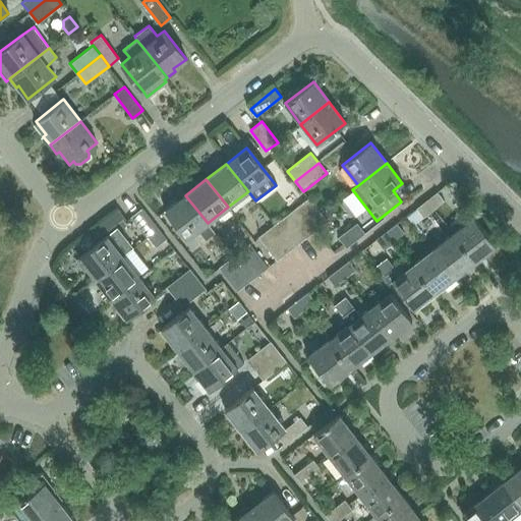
[(438,192),(427,200),(435,209),(445,201),(438,192)]
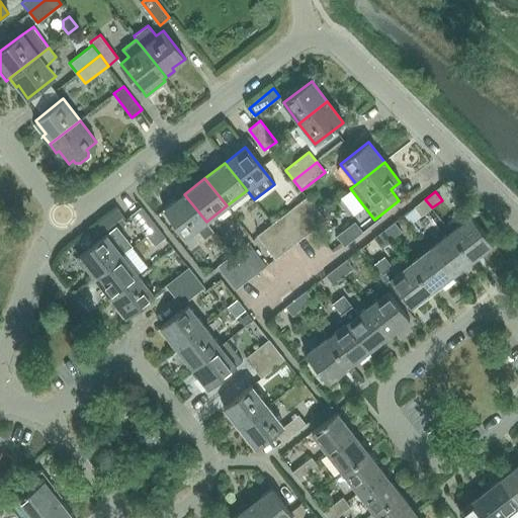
[(206,222),(184,194),(164,210),(186,238),(197,229),(204,238),(213,231),(206,222)]
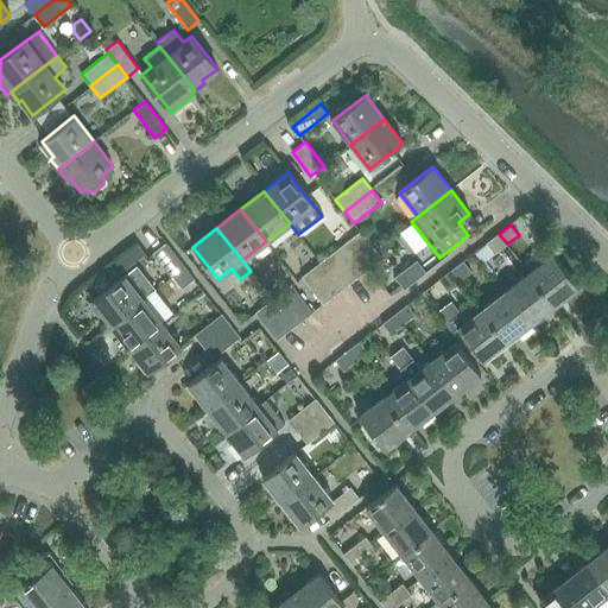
[(361,232),(349,241),(371,268),(382,259),(361,232)]
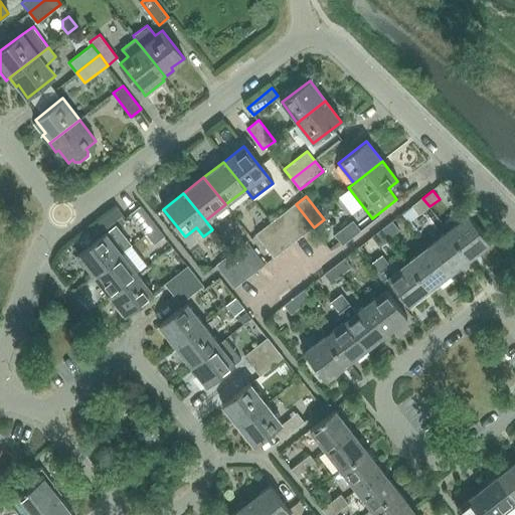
[(430,206),(422,198),(411,206),(418,215),(430,206)]
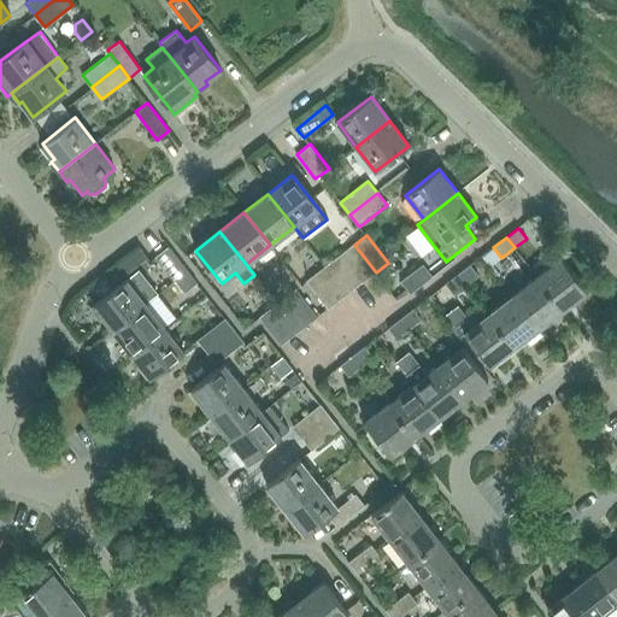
[(354,245),(342,253),(364,281),(376,272),(354,245)]
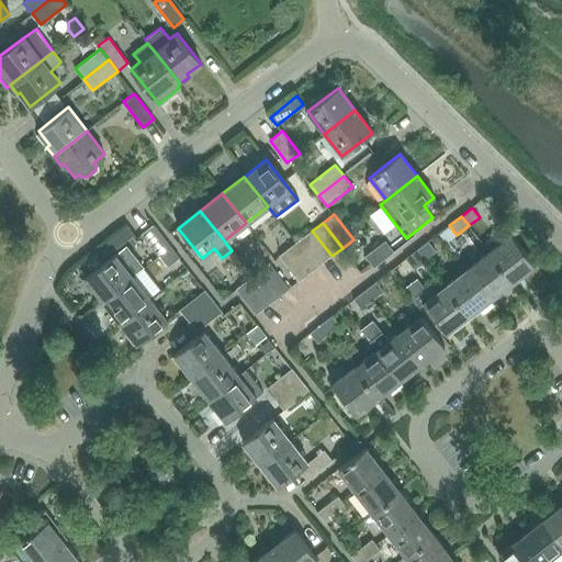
[(159,257),(160,256),(171,247),(154,225),(142,234),(159,257)]
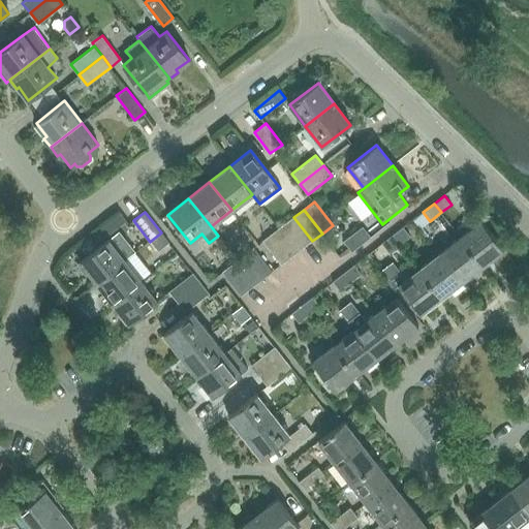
[(120,213),(89,237),(95,244),(126,220),(120,213)]
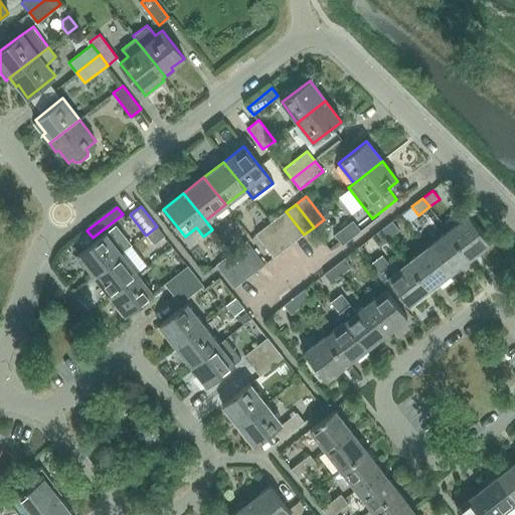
[(286,211),(277,219),(294,242),(304,234),(286,211)]
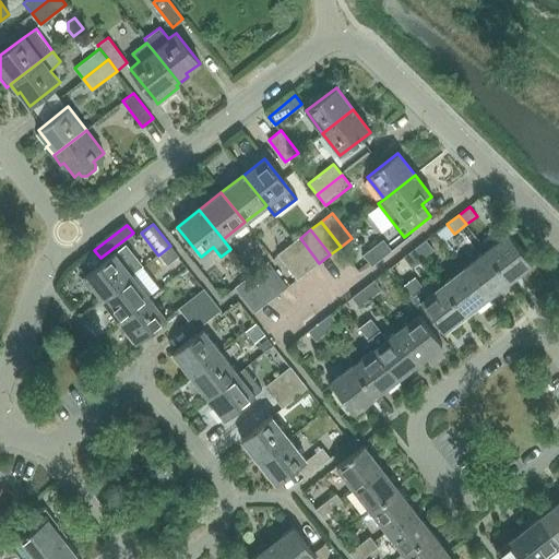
[(508,233),(486,250),(509,280),(531,263),(508,233)]
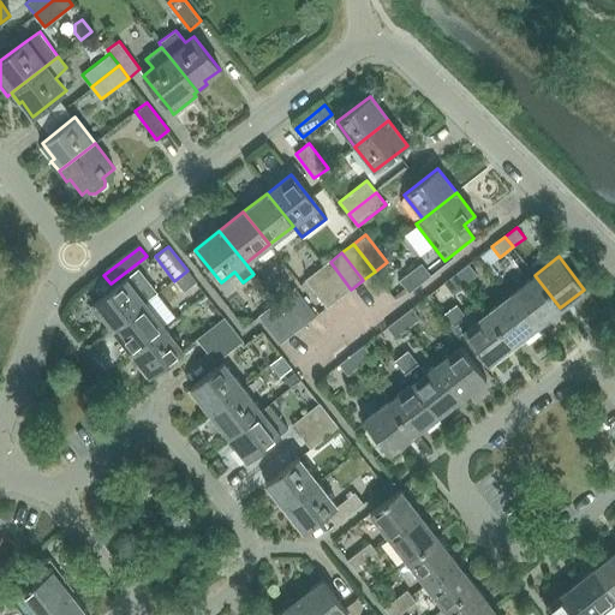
[(330,262),(318,270),(339,298),(351,290),(330,262)]
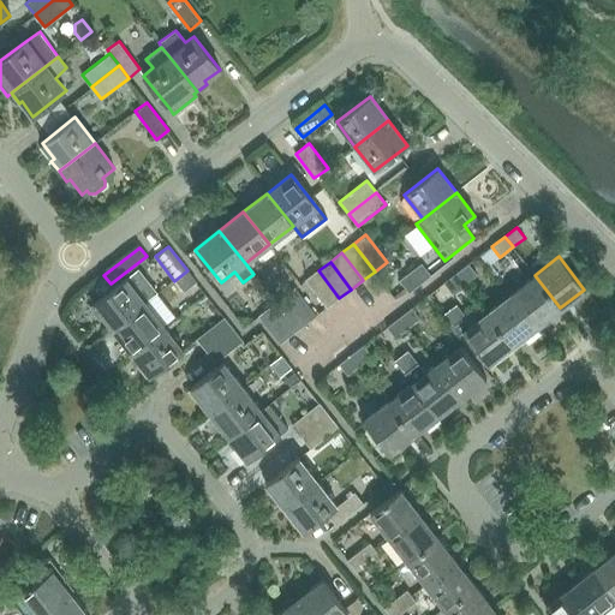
[(400,281),(410,292),(431,275),(422,263),(400,281)]
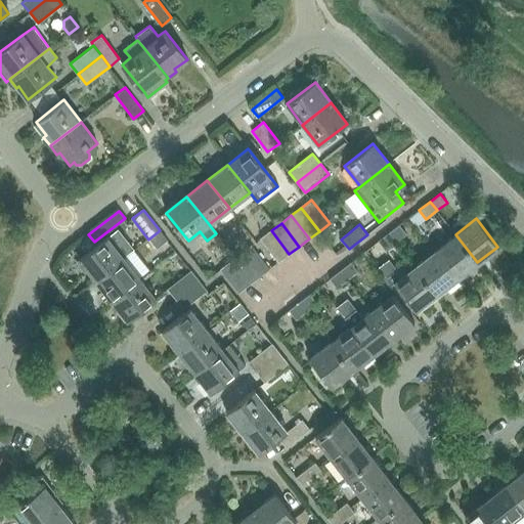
[(399,225),(389,233),(396,242),(406,233),(399,225)]
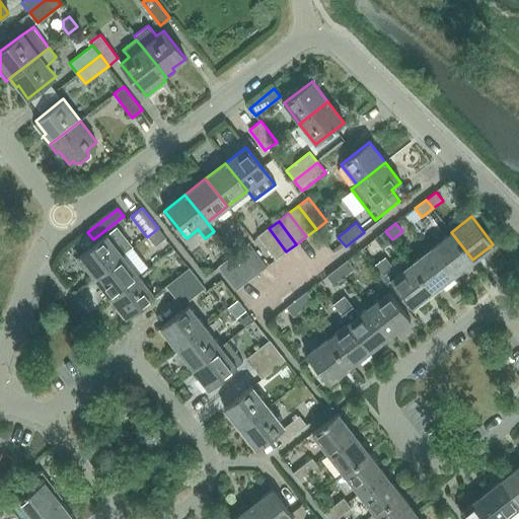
[(165,238),(158,228),(148,236),(155,246),(165,238)]
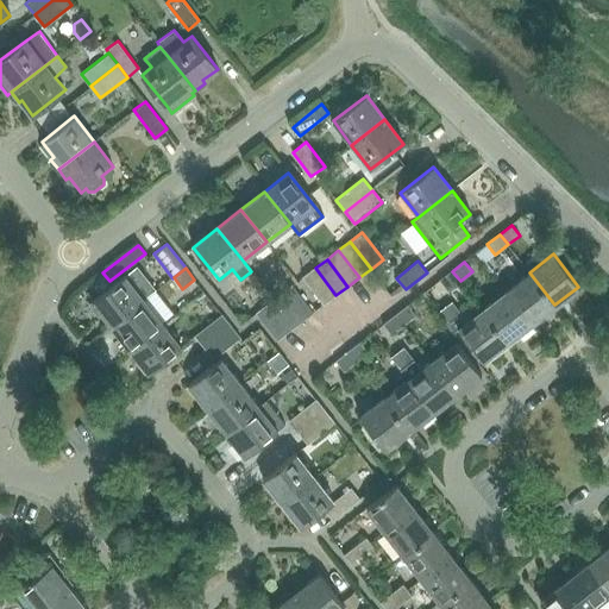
[(336,295),(315,268),(303,277),(324,305),(336,295)]
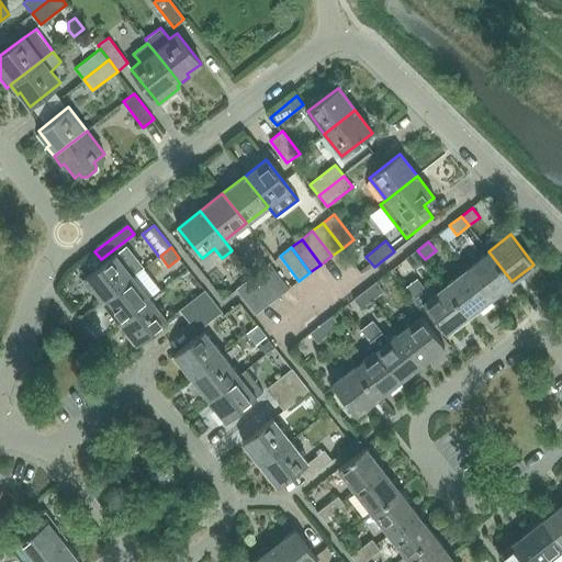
[(425,259),(417,250),(406,259),(413,268),(425,259)]
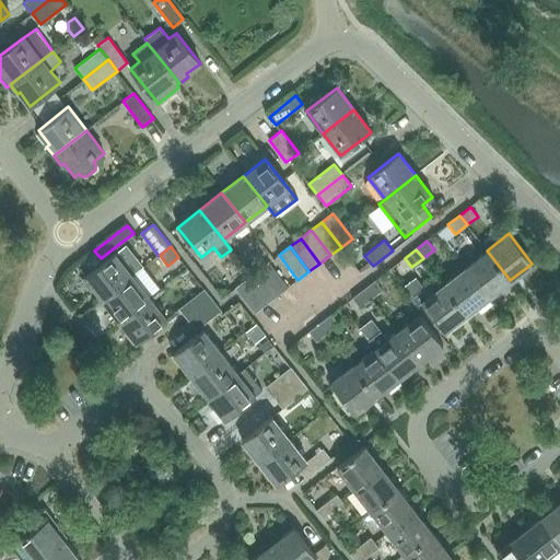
[(487,251),(465,268),(489,298),(510,280),(487,251)]
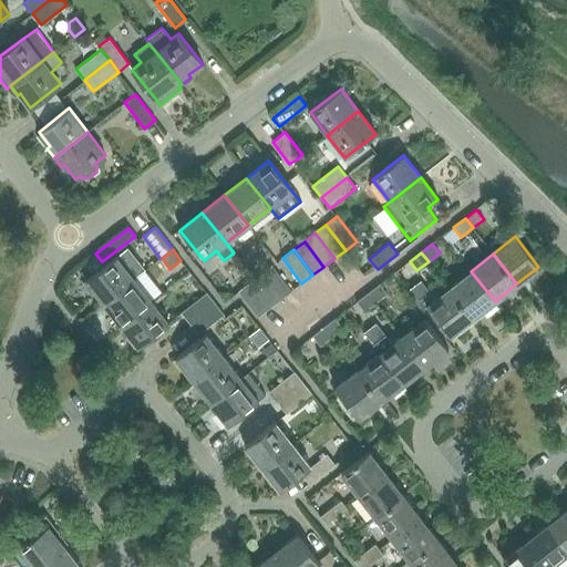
[(119,256),(82,284),(91,295),(95,291),(104,302),(135,278),(129,268),(119,256)]
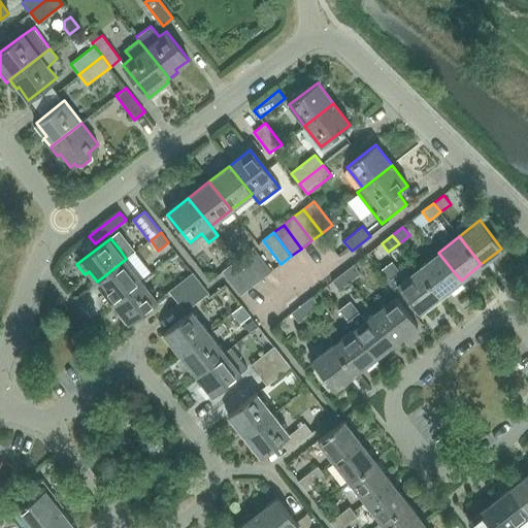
[(254,248),(242,256),(261,279),(271,271),(254,248)]
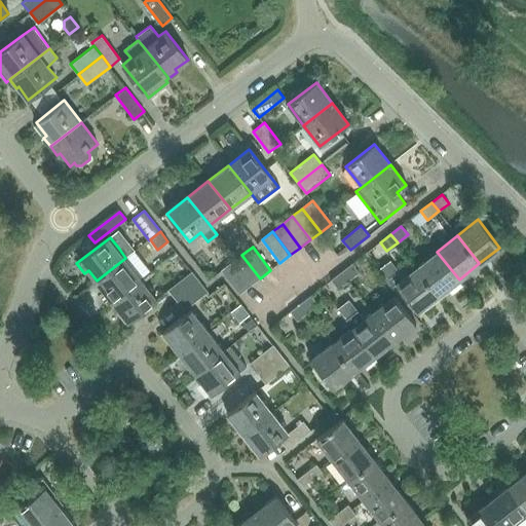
[(437,252),(416,267),(439,295),(459,279),(437,252)]
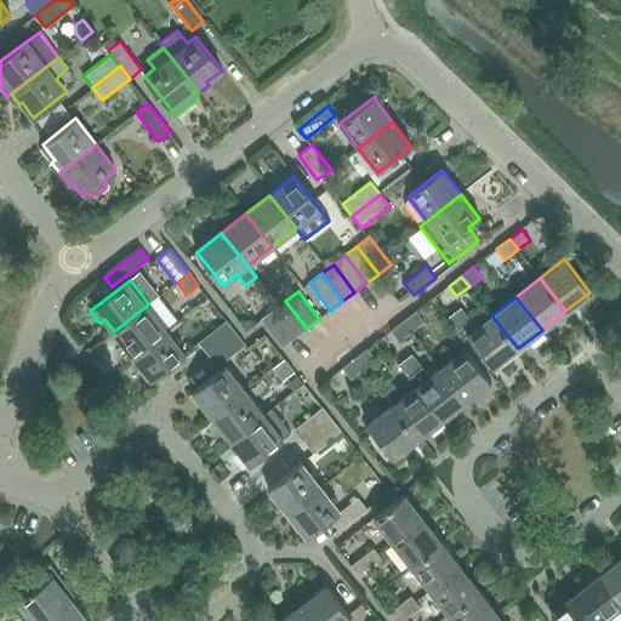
[(285,301),(274,311),(295,337),(307,329),(285,301)]
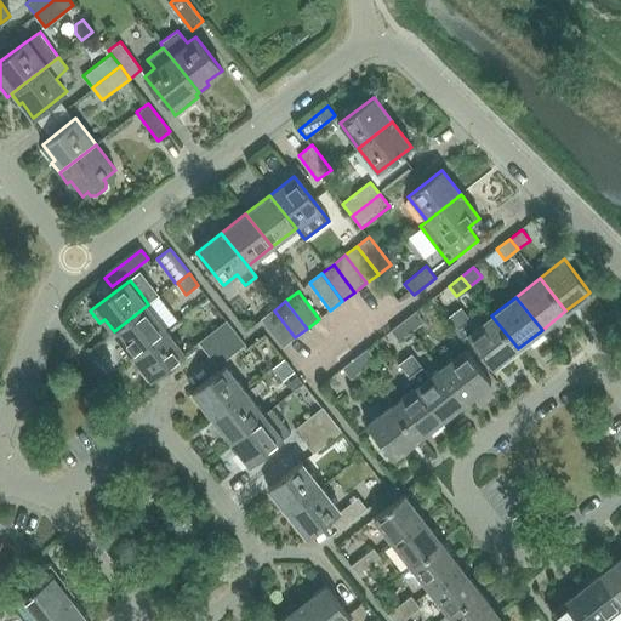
[(114,331),(134,355),(167,329),(148,305),(114,331)]
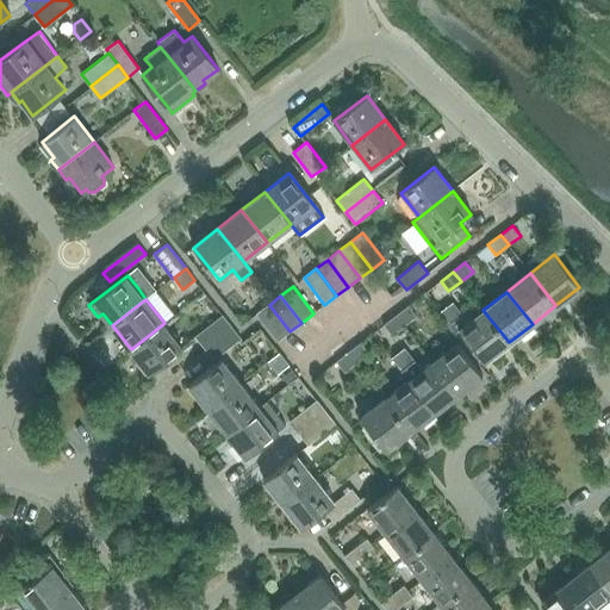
[(290,331),(269,305),(257,313),(278,341),(290,331)]
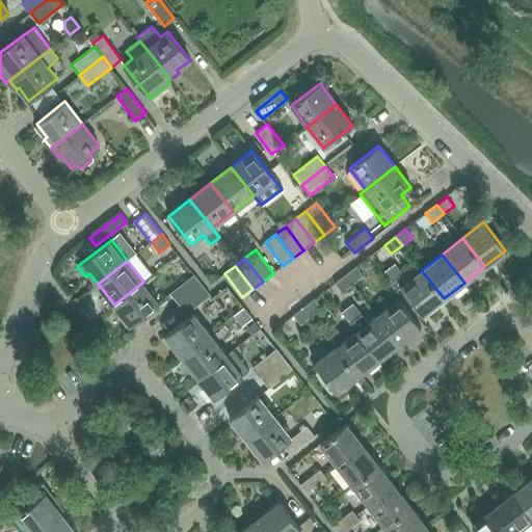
[(356,267),(346,274),(352,284),(363,275),(356,267)]
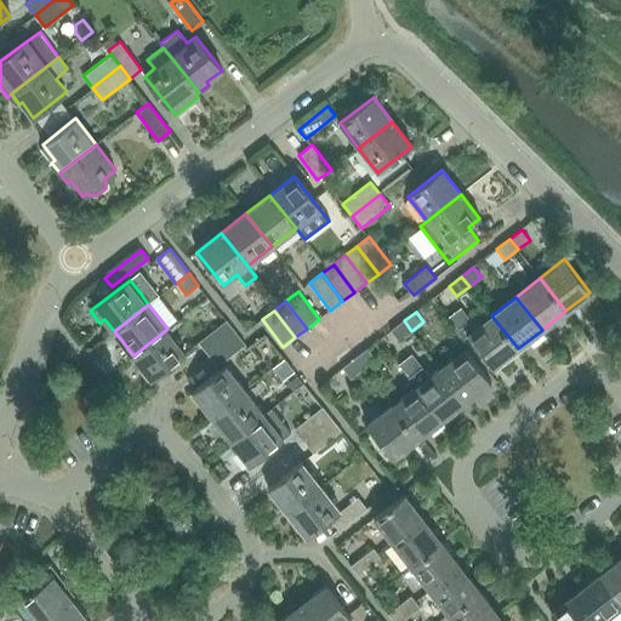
[(518,348),(491,315),(477,328),(471,320),(459,330),(461,334),(468,335),(494,368),(518,348)]
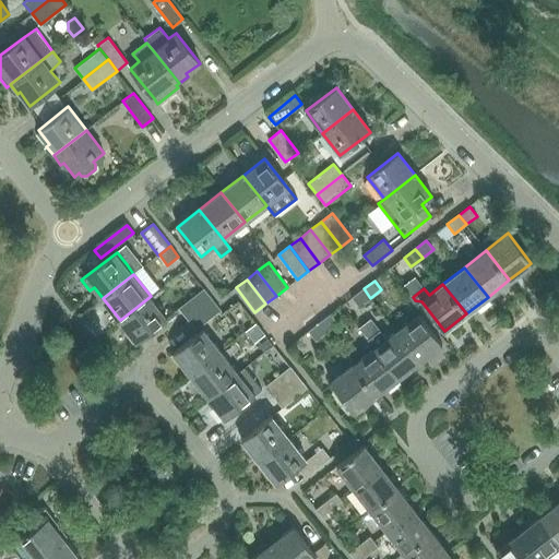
[(179,308),(188,320),(213,300),(204,288),(179,308)]
